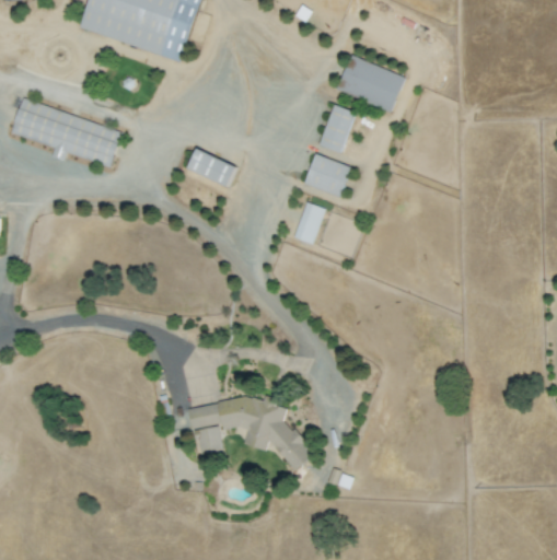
[(198,0),(88,0),(79,28),(180,61),(198,0)]
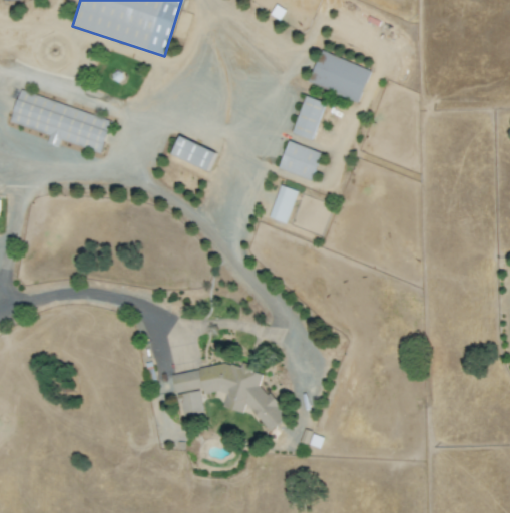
[(360,102),(371,70),(328,54),(324,63),(318,60),(309,83),(360,102)]
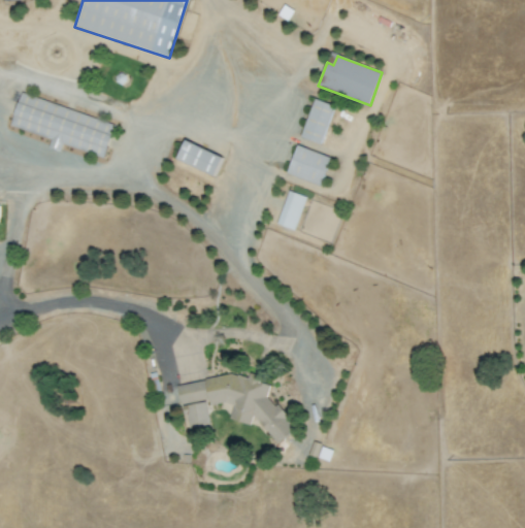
[(9,126),(52,139),(50,147),(61,151),(63,144),(104,158),(115,123),(20,94),(9,126)]
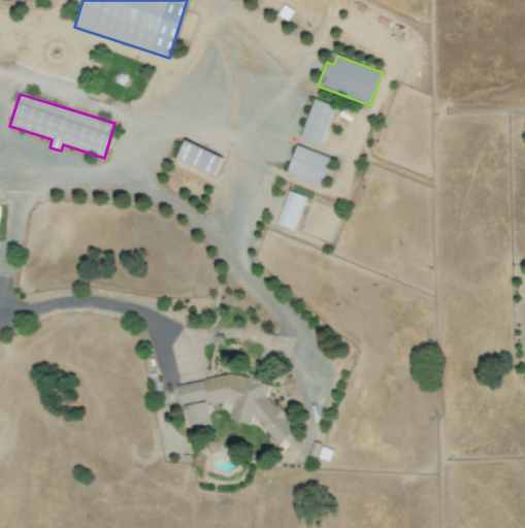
[(335,106),(316,99),(301,137),(322,144),(335,106)]
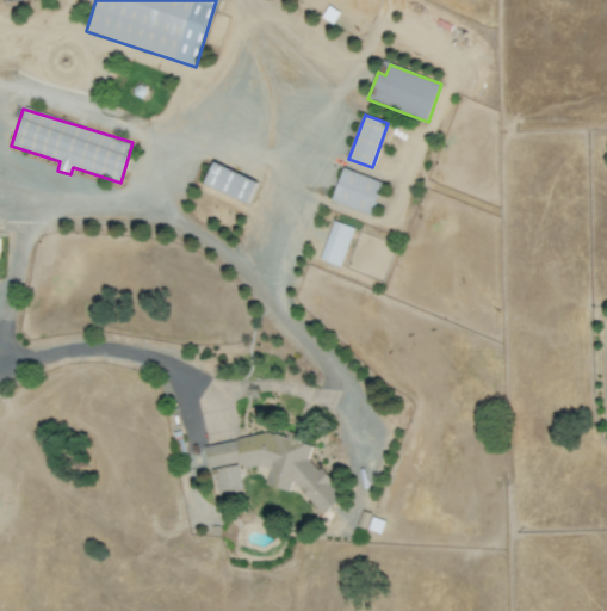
[(202,184),(245,204),(255,181),(211,162),(202,184)]
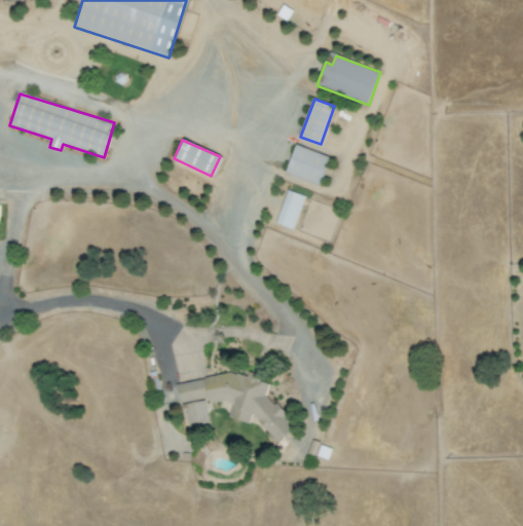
[(328,155),(294,146),(286,176),(321,184),(328,155)]
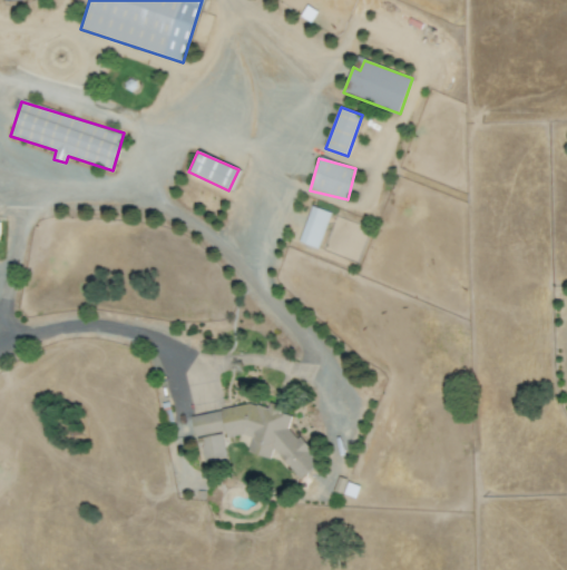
[(320,249),(332,213),(312,206),(300,243),(320,249)]
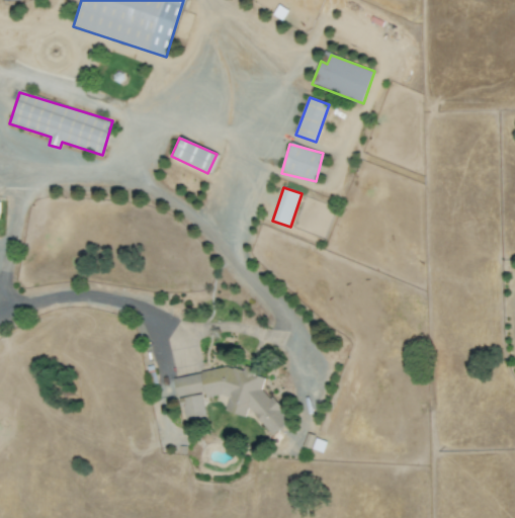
[(174,379),(185,422),(206,416),(202,400),(203,394),(207,399),(219,396),(230,398),(227,413),(247,417),(249,408),(272,436),(288,422),(281,412),(279,406),(273,398),(269,397),(263,391),(266,377),(254,375),(246,366),(242,370),(227,366),(174,379)]
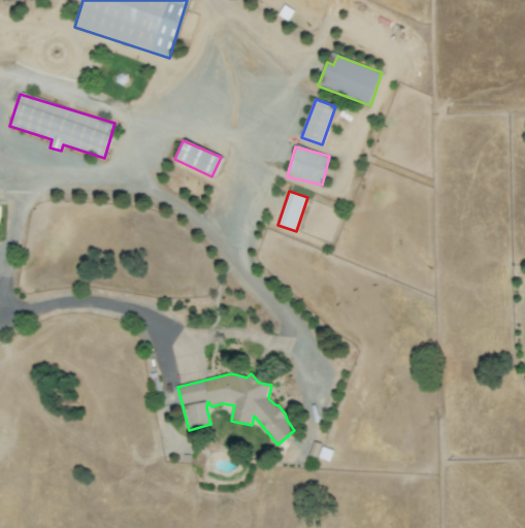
All buildings are outlined.
